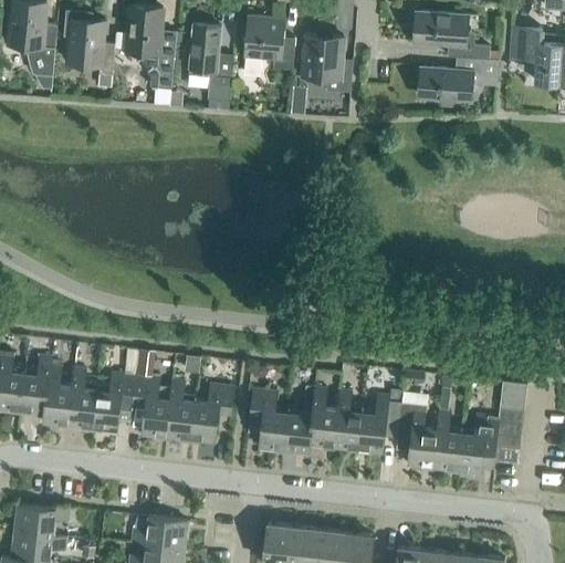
[(12,1),(8,45),(28,47),(28,55),(30,64),(33,73),(37,81),(42,89),(50,90),(50,92),(51,92),(56,27),(43,25),(45,3),(12,1)]
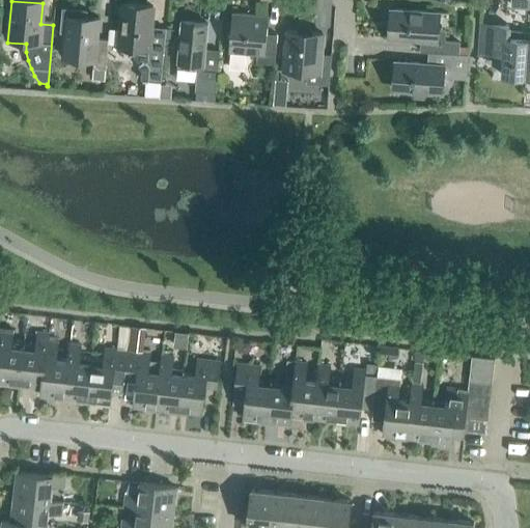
[(117,48),(120,48),(128,57),(127,58),(128,59),(131,57),(139,66),(138,66),(139,68),(141,65),(145,71),(144,82),(141,82),(141,84),(146,84),(160,85),(164,31),(150,30),(151,9),(121,6),(118,32),(117,46),(117,48)]
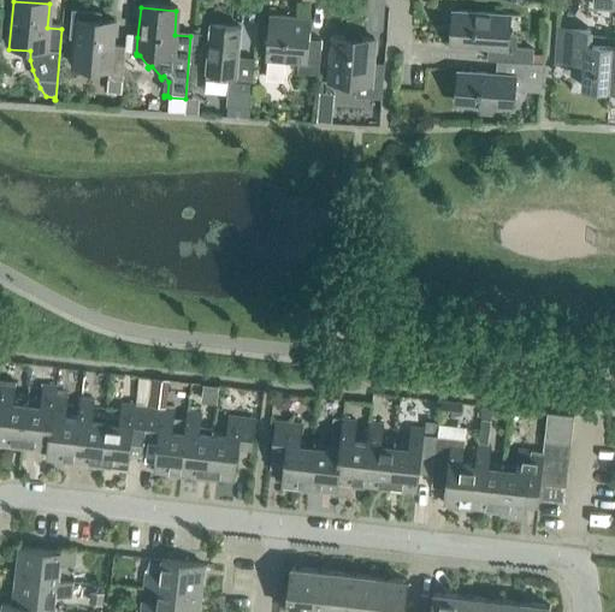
[(112,24),(96,23),(98,17),(99,17),(99,16),(72,13),(70,39),(71,39),(71,37),(76,37),(72,69),(107,72),(107,82),(122,83),(124,49),(111,48),(112,24)]
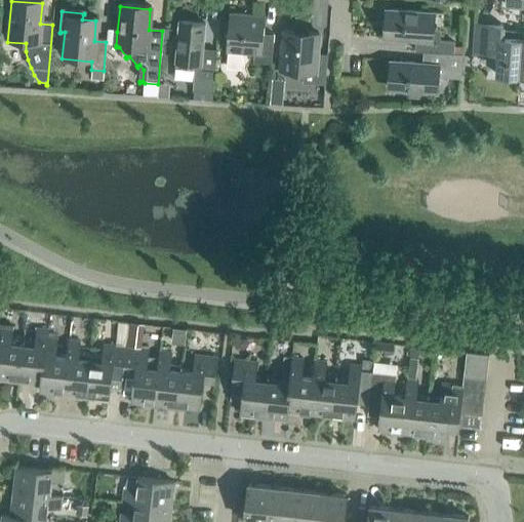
[(414,53),(422,54),(453,56),(454,50),(454,44),(439,43),(439,33),(429,32),(431,15),(388,12),(386,41),(414,42),(414,53)]
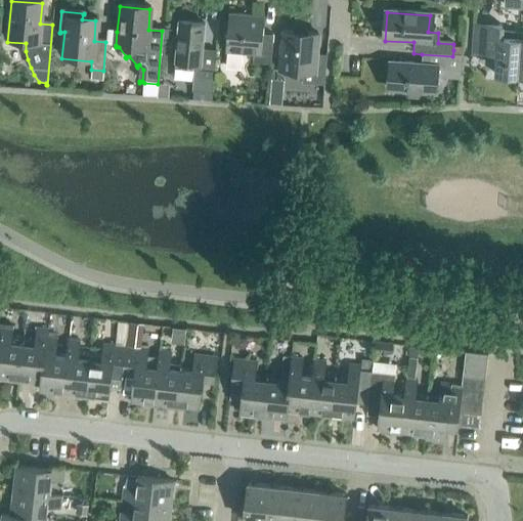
[(270,67),(272,37),(260,36),(262,18),(229,16),(226,52),(253,55),(252,64),(270,67)]
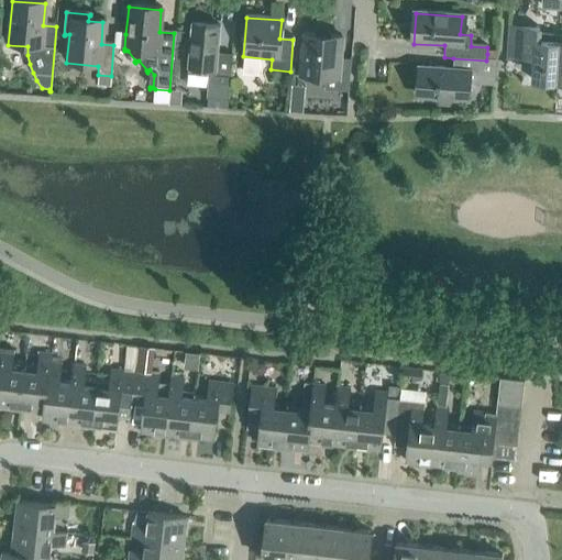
[(206,100),(208,100),(228,101),(229,86),(232,56),(217,55),(219,28),(191,25),(187,68),(187,76),(208,78),(206,100)]
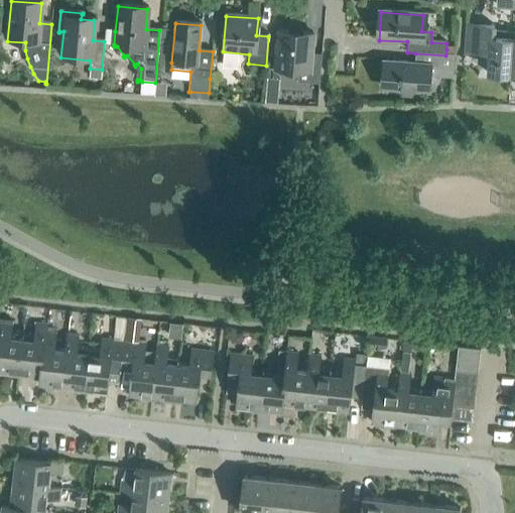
[(465,54),(476,55),(488,56),(487,77),(510,78),(514,33),(493,32),(494,27),(479,26),(467,25),(465,54)]
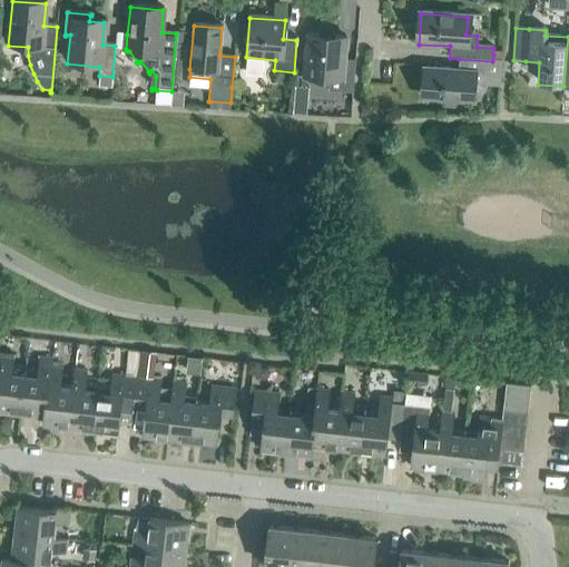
[(126,49),(127,35),(117,35),(116,49),(126,49)]
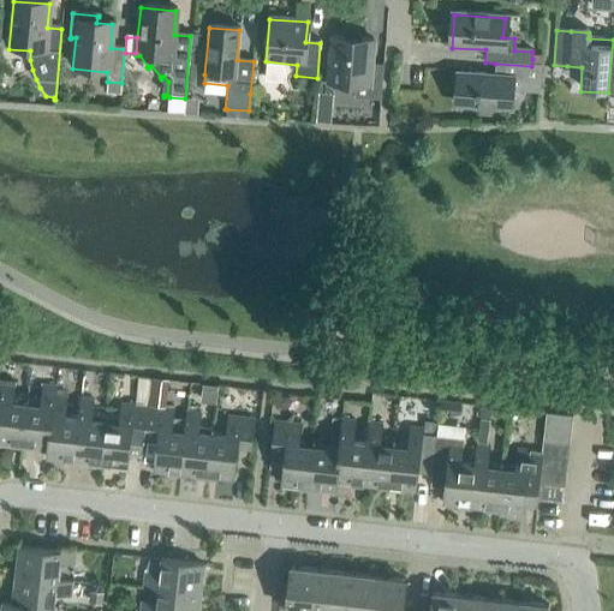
[(380,102),(382,66),(370,66),(373,42),(332,39),(328,84),(355,87),(353,100),(380,102)]
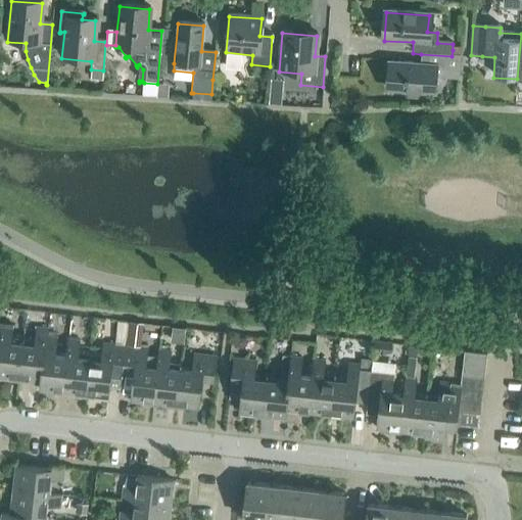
[(459,57),(452,56),(421,54),(420,65),(390,63),(388,92),(431,95),(432,79),(443,80),(443,73),(458,74),(459,57)]
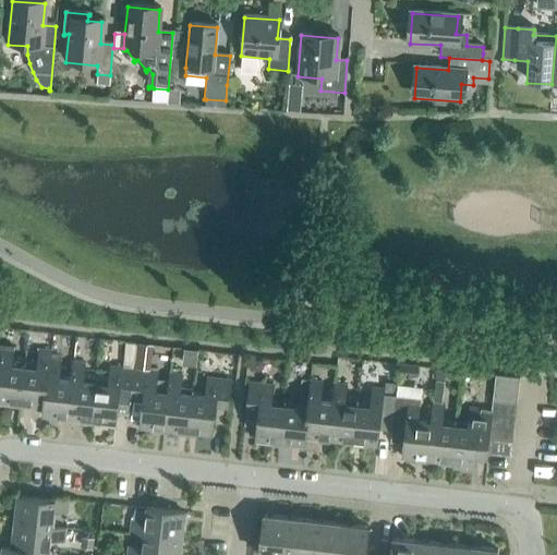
[(109,86),(110,75),(97,74),(96,85),(109,86)]
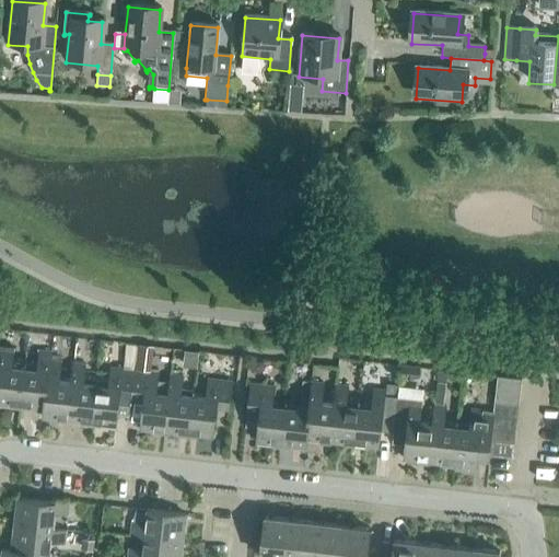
[(226,101),(207,100),(206,106),(225,108),(226,101)]
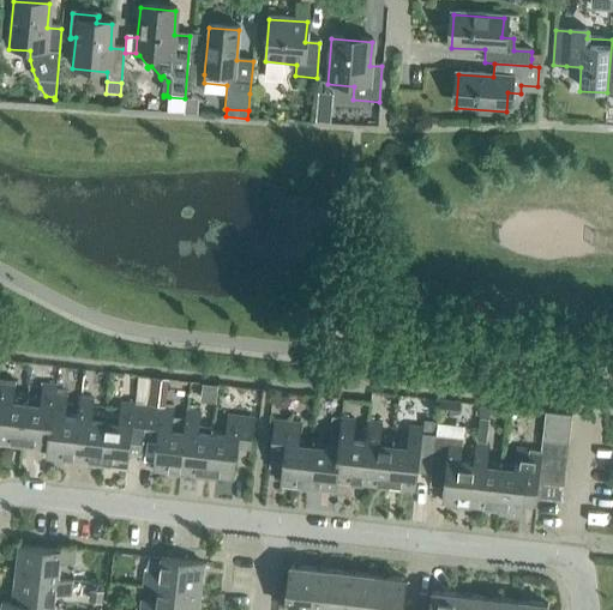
[(20,450),(26,398),(12,397),(14,384),(0,381),(0,444),(12,446),(11,448),(20,450)]
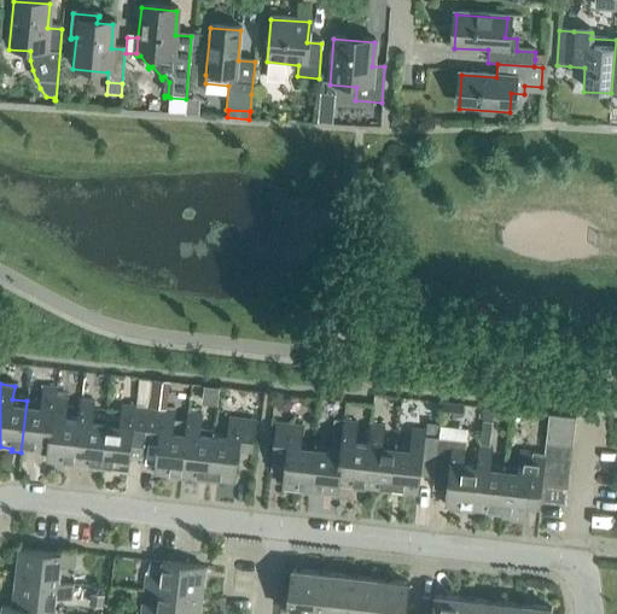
[(53,401),(54,401),(56,391),(42,390),(41,403),(27,401),(21,452),(30,454),(30,451),(47,452),(53,401)]
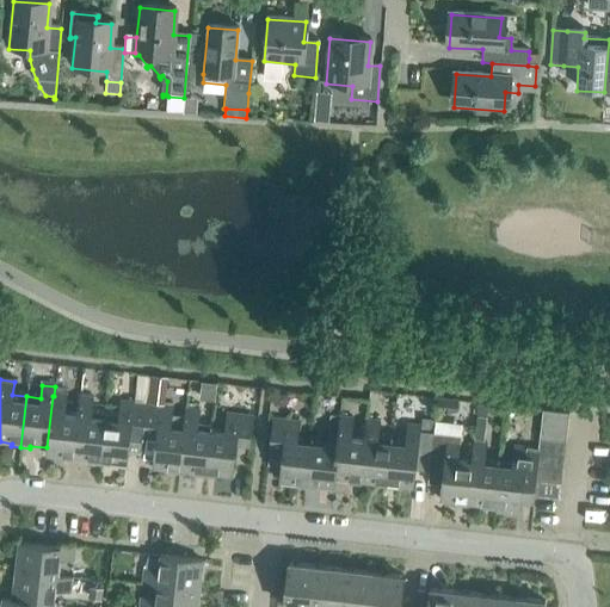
[(147,392),(146,407),(158,408),(159,395),(147,392)]
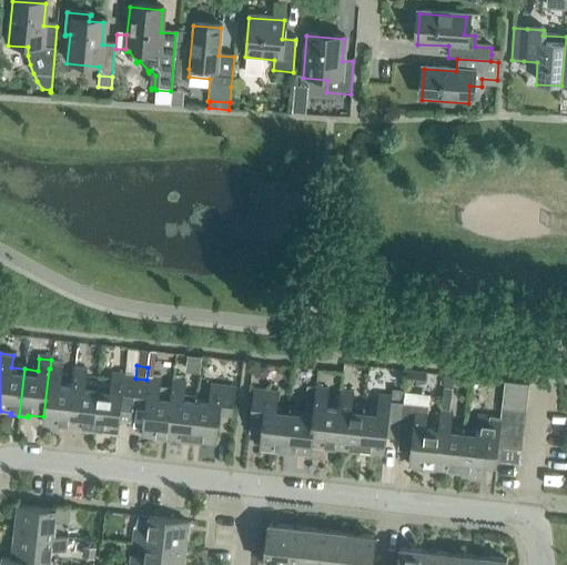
[(71,389),(59,387),(61,370),(50,369),(49,369),(43,416),(42,425),(58,427),(58,430),(68,431),(68,429),(67,429),(71,389)]
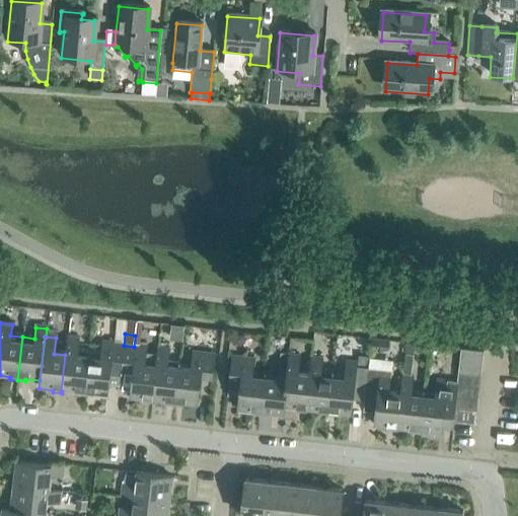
[(83,395),(88,353),(76,352),(78,340),(67,339),(65,355),(61,391),(62,391),(76,392),(75,394),(83,395)]
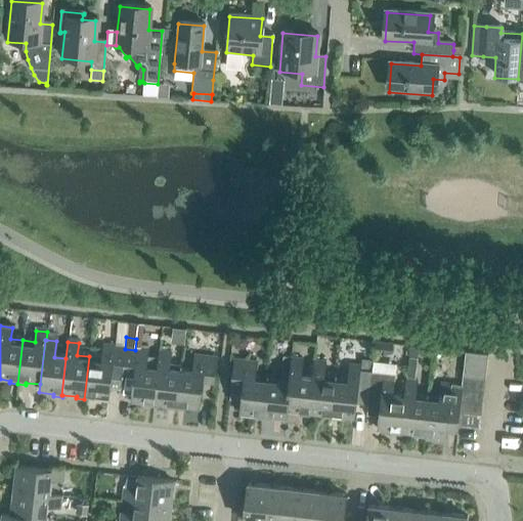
[(246,343),(236,342),(234,351),(245,352),(246,343)]
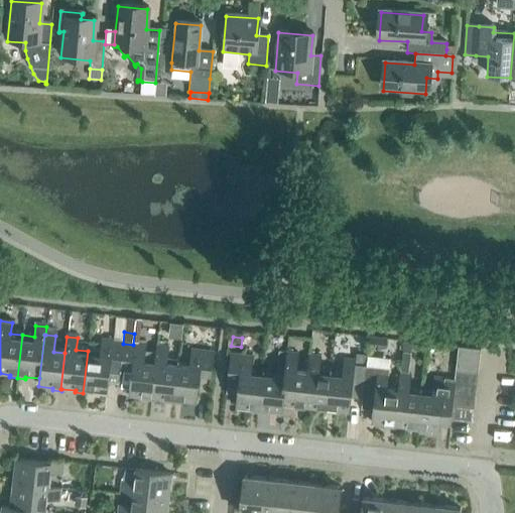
[(367,351),(384,353),(385,341),(368,339),(367,351)]
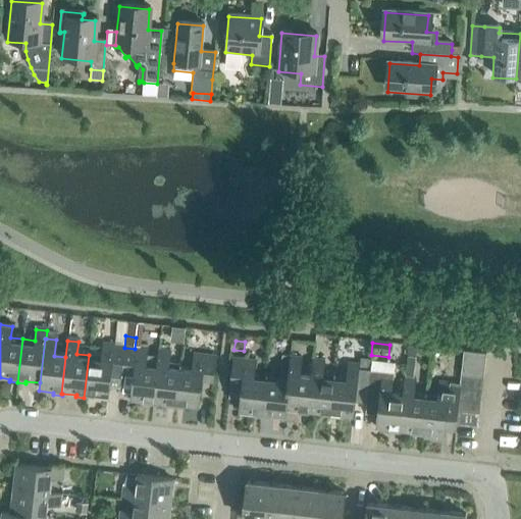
[(119,387),(124,348),(102,345),(101,357),(89,355),(84,398),(92,399),(93,397),(107,399),(108,386),(119,387)]
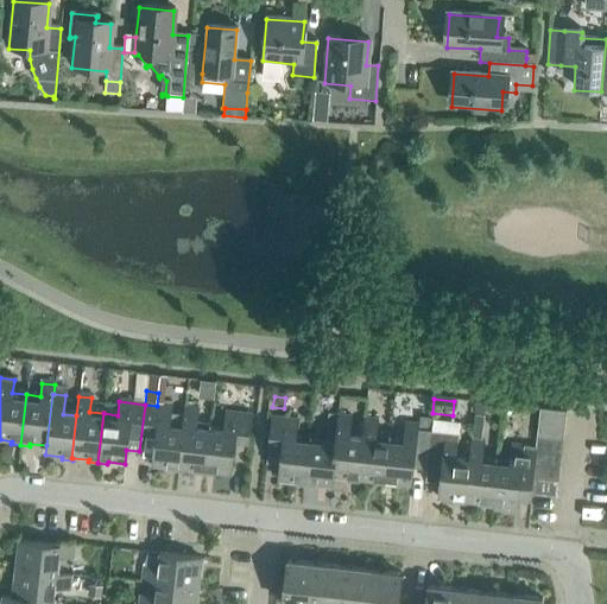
[(485,405),(474,404),(473,418),(484,419),(485,405)]
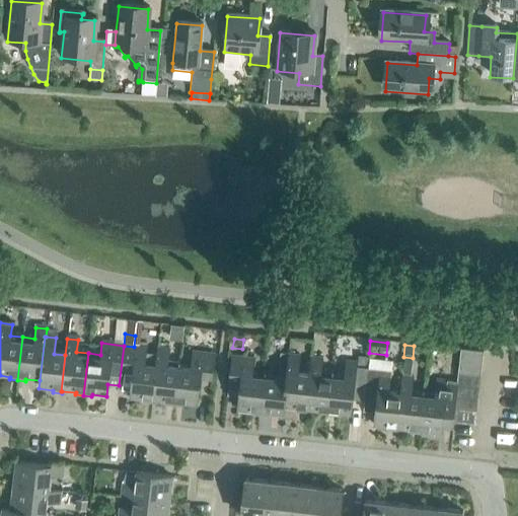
[(155,365),(155,360),(144,359),(146,348),(134,347),(124,346),(121,372),(132,373),(129,399),(143,400),(143,402),(152,403),(152,401),(151,401),(155,365)]
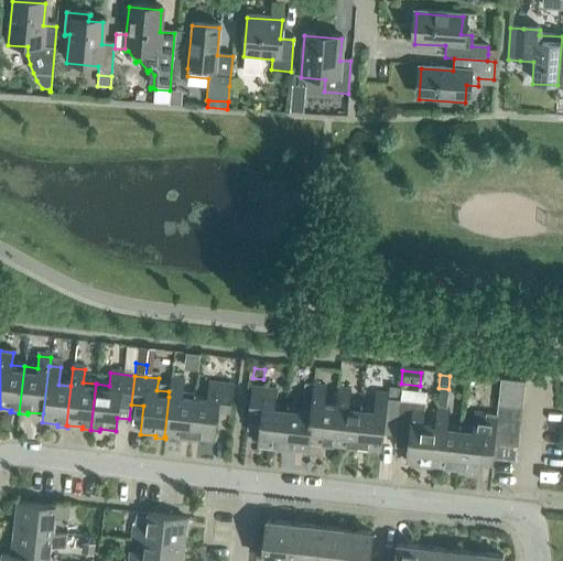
[(188,442),(193,400),(194,395),(181,392),(183,381),(171,379),(169,391),(169,397),(164,437),(165,437),(180,439),(180,441),(188,442)]
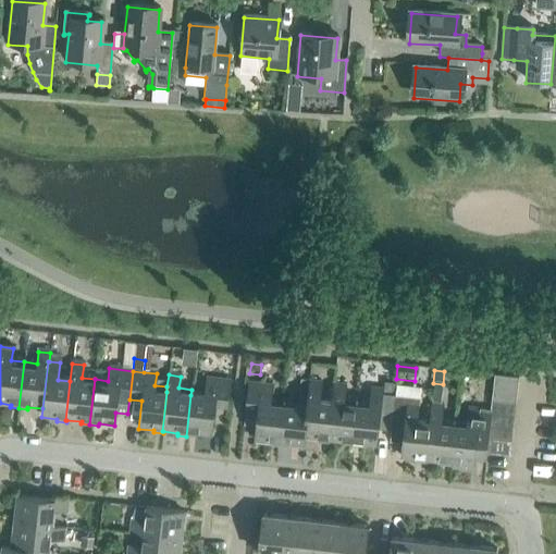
[(494,377),(492,390),(516,393),(518,379),(494,377)]
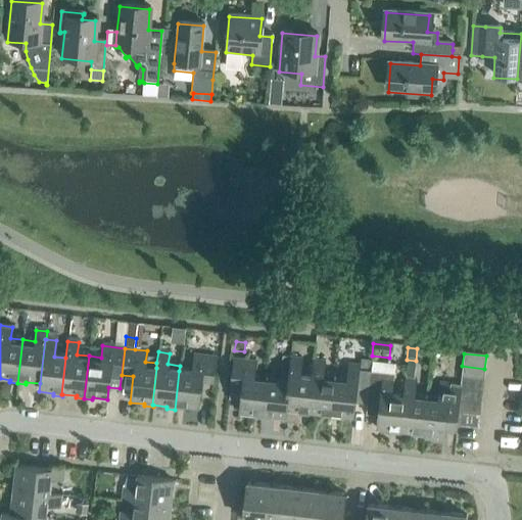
[(191,372),(179,371),(175,410),(183,411),(183,409),(198,410),(201,384),(212,385),(216,359),(193,356),(191,372)]
